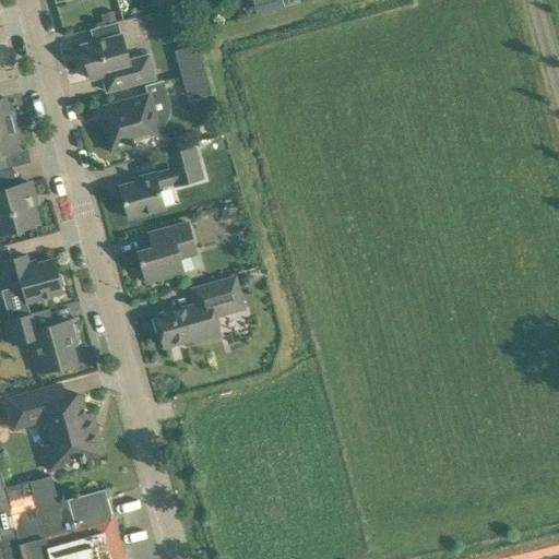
[(113,11),(100,15),(103,25),(116,22),(113,11)]
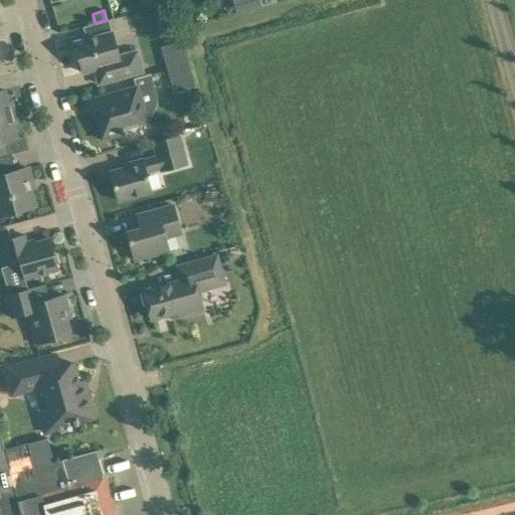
[(113,31),(95,36),(75,41),(83,72),(96,69),(100,83),(143,71),(137,50),(119,55),(113,31)]
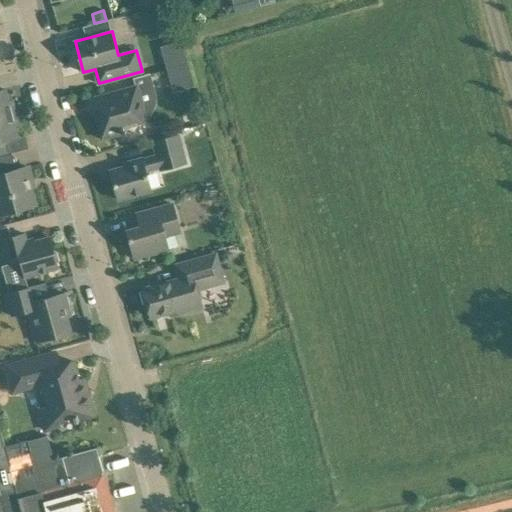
[(178,44),(160,49),(166,71),(187,65),(181,43),(178,44)]
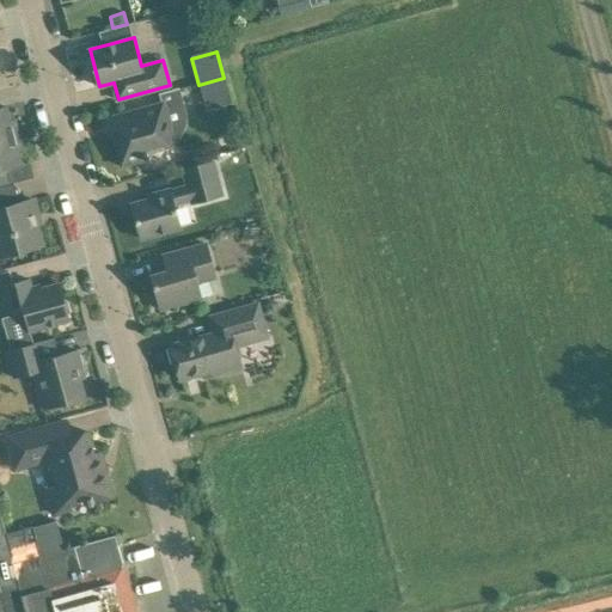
[(224,78),(199,85),(206,112),(228,105),(231,105),(231,102),(224,78)]
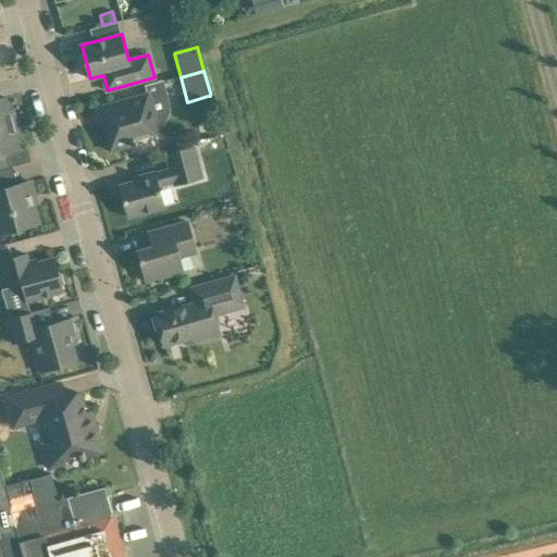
[(145,85),(147,94),(104,104),(110,128),(104,130),(110,151),(136,144),(134,138),(159,132),(159,130),(166,121),(169,113),(170,102),(163,79),(145,85)]
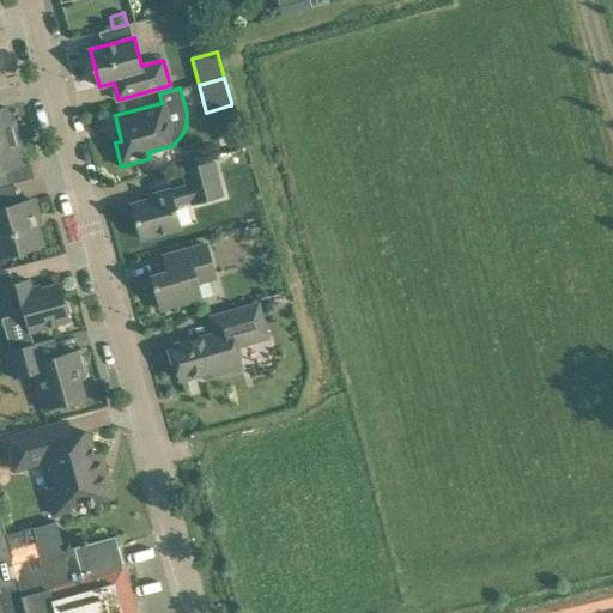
[(0,139),(19,135),(14,120),(10,121),(6,107),(0,108),(0,139)]
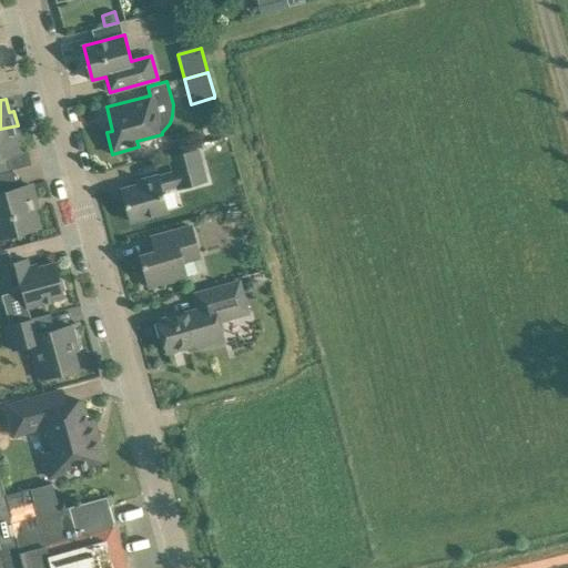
[(18,125),(0,129),(0,172),(2,172),(0,162),(0,158),(20,152),(17,139),(21,138),(18,125)]
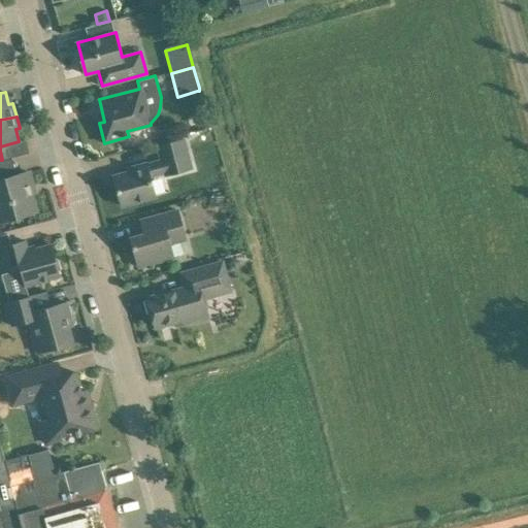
[(118,200),(121,201),(122,205),(155,196),(150,176),(165,172),(166,175),(192,168),(184,138),(158,145),(162,160),(146,165),(146,163),(128,168),(129,171),(113,175),(118,190),(116,191),(118,200)]
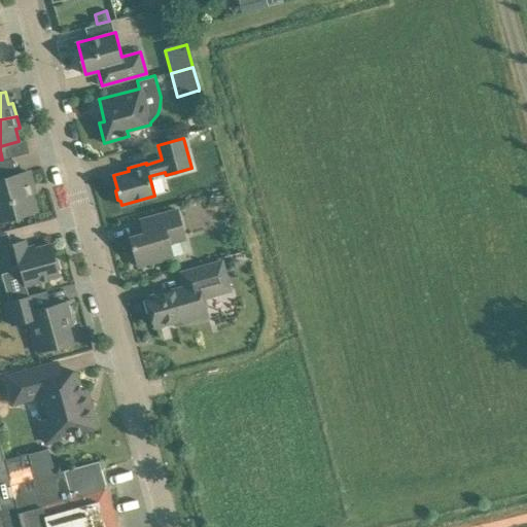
[(0,219),(36,210),(29,186),(33,185),(29,171),(0,179),(0,219)]
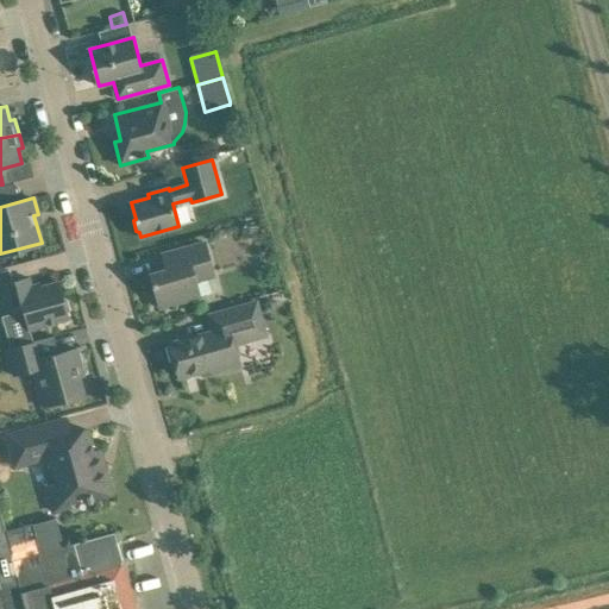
[(242,227),(242,238),(257,239),(257,227),(242,227)]
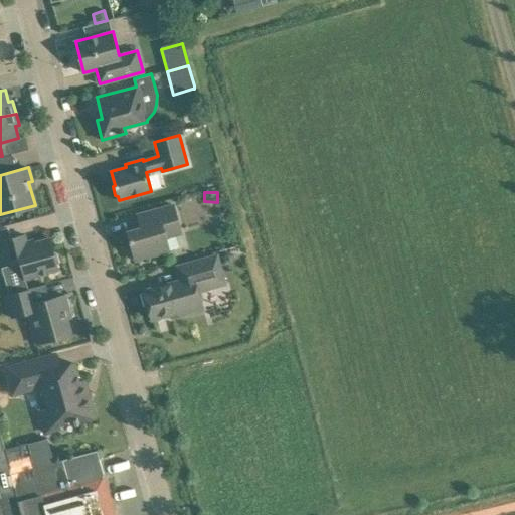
[(174,204),(167,207),(148,212),(151,225),(127,231),(135,261),(154,255),(169,250),(166,237),(181,233),(174,204)]
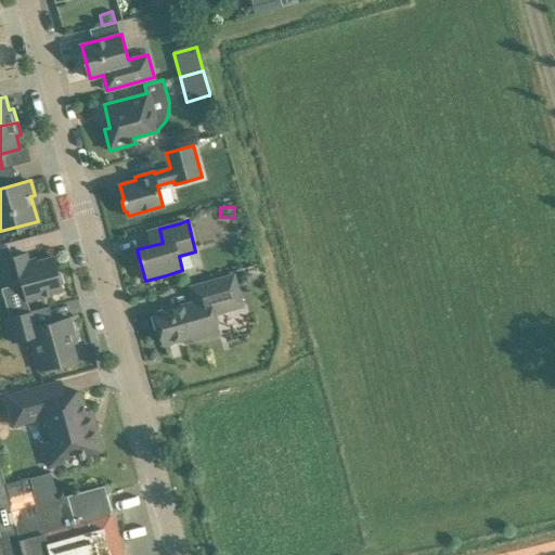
[(63,291),(62,285),(64,282),(61,272),(57,271),(53,257),(29,263),(26,253),(5,258),(1,259),(9,286),(22,283),(27,300),(63,291)]
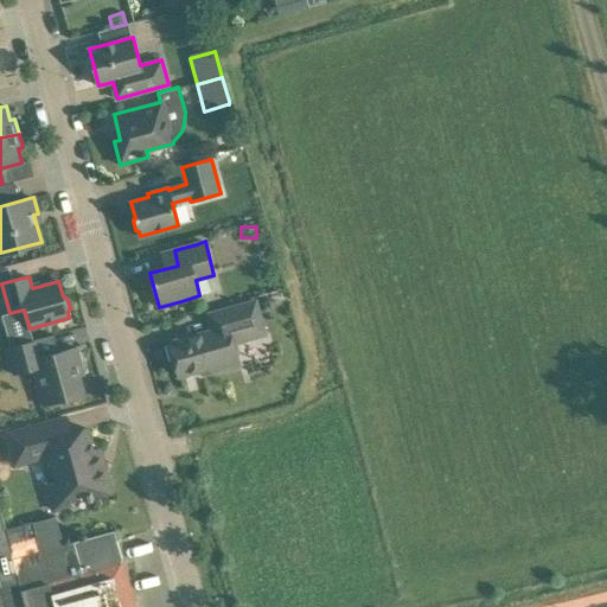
[(168,343),(170,344),(166,345),(170,360),(173,359),(178,377),(210,368),(211,370),(234,364),(240,362),(235,343),(264,334),(256,301),(232,308),(209,314),(213,330),(168,343)]
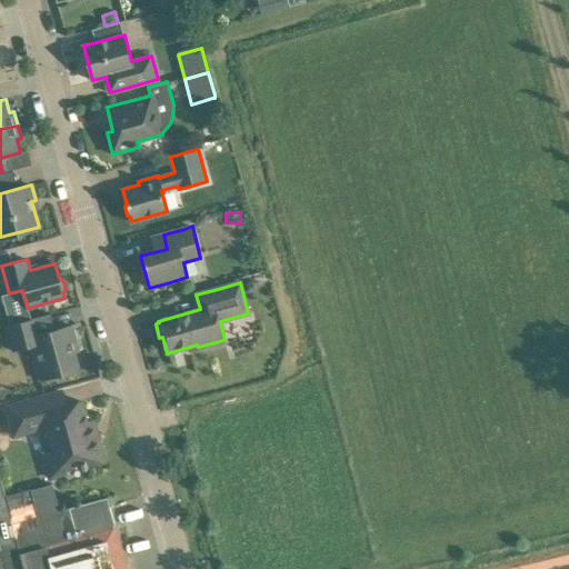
[(79,351),(77,341),(72,326),(37,335),(32,319),(6,326),(12,350),(31,346),(40,380),(58,376),(79,369),(75,352),(79,351)]
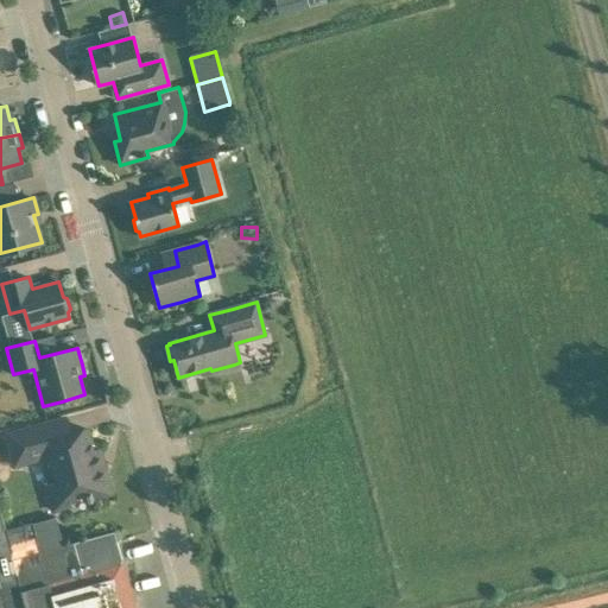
[(48,423),(24,430),(7,434),(16,466),(54,455),(61,482),(48,486),(54,511),(70,506),(69,500),(88,495),(89,501),(93,500),(93,499),(112,494),(100,449),(94,451),(88,429),(45,441),(42,426),(48,425),(48,423)]
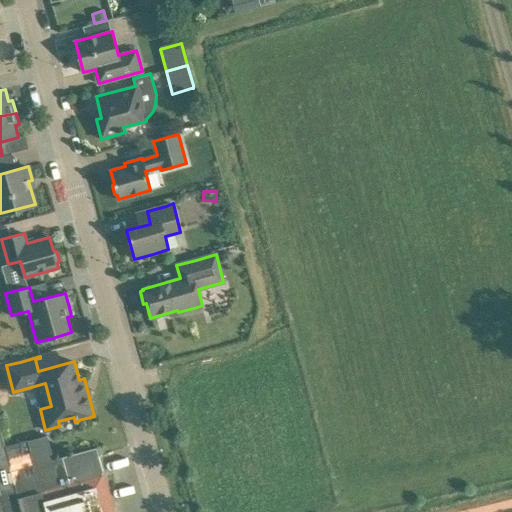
[(0,511),(22,511),(11,472),(4,446),(0,431),(0,511)]
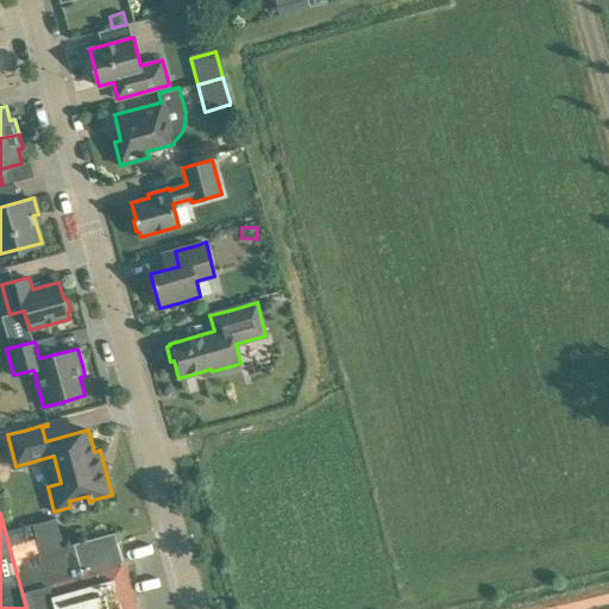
[(33,523),(5,531),(13,562),(41,554),(33,523)]
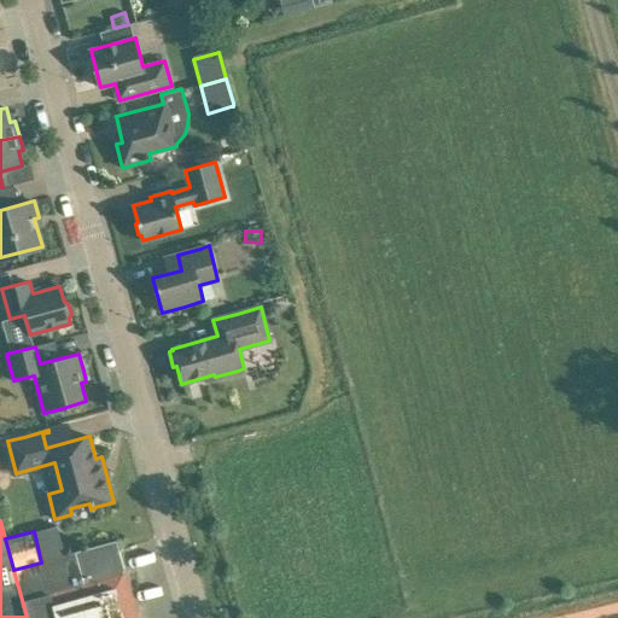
[(52,605),(54,612),(56,617),(138,617),(124,570),(123,570),(116,542),(75,553),(82,581),(65,586),(69,600),(52,605)]
